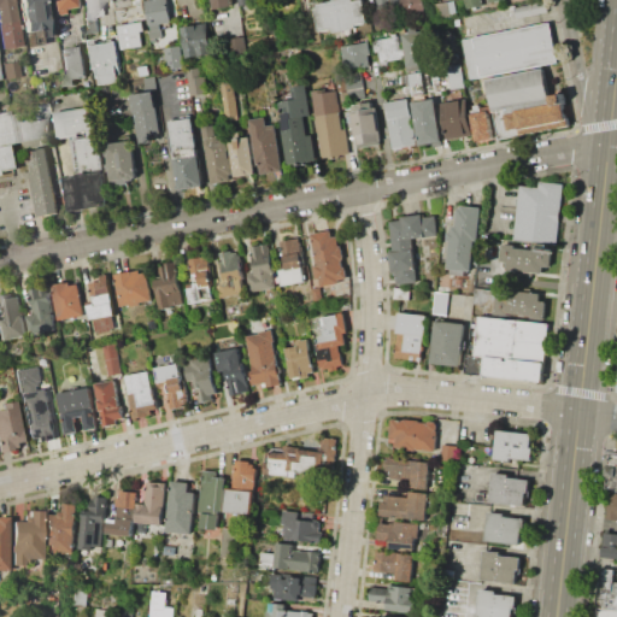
[(0,0),(12,0),(21,45),(3,48),(0,34),(0,0)]
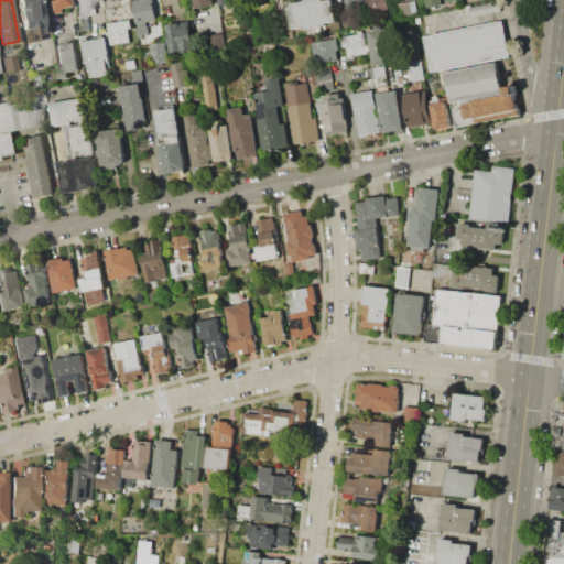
[(38,0),(43,33),(36,34),(35,26),(22,29),(17,0),(38,0)]
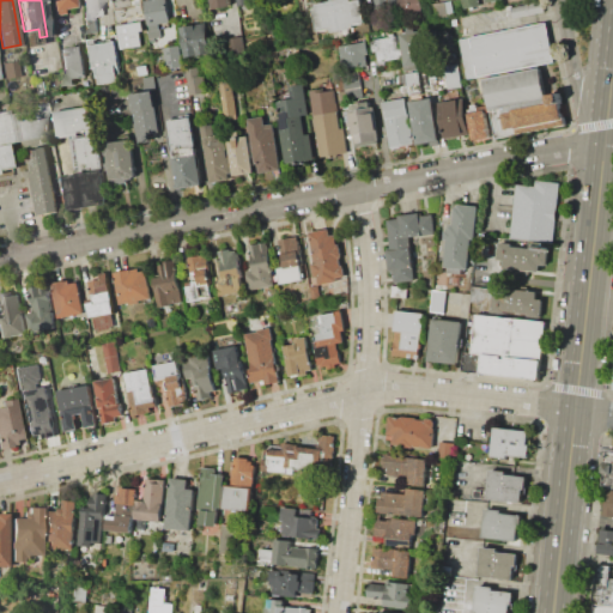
[(73,0),(74,7),(61,8),(62,13),(54,16),(52,0),(73,0)]
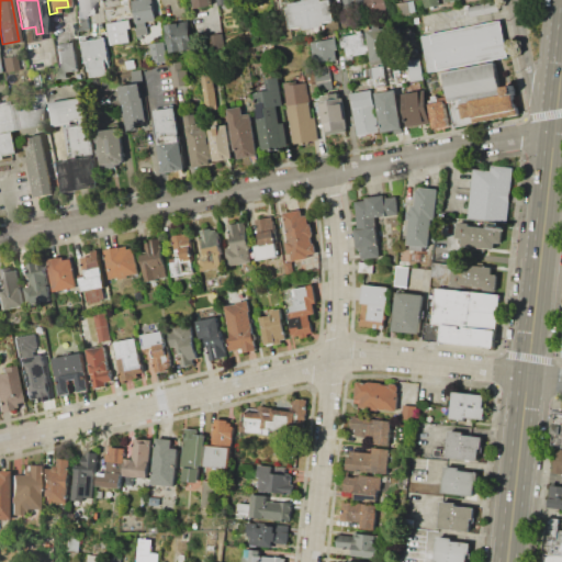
[(74,0),(94,0),(98,14),(90,15),(90,18),(88,18),(90,29),(79,31),(74,0)]
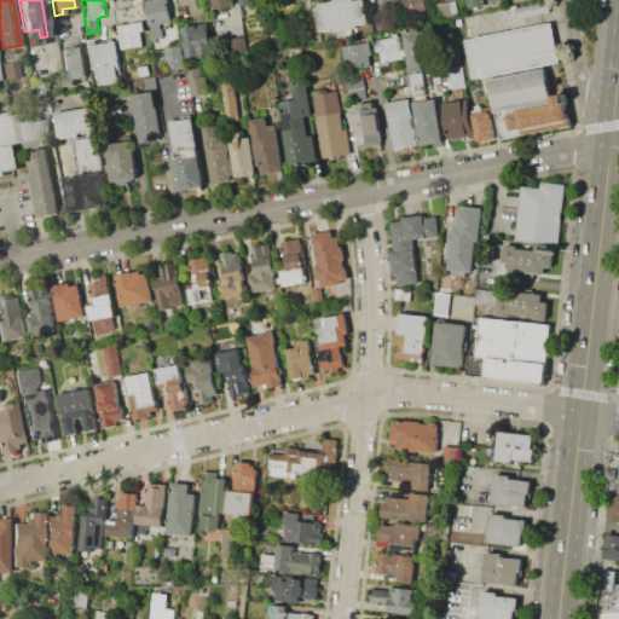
[(146,1),(150,0),(166,0),(167,5),(169,4),(173,22),(162,24),(165,36),(151,39),(150,30),(151,30),(146,1)]
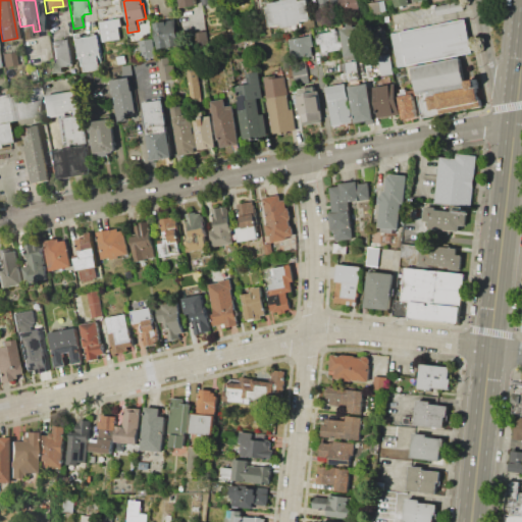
[(196,5),(195,0),(177,0),(178,8),(196,5)]
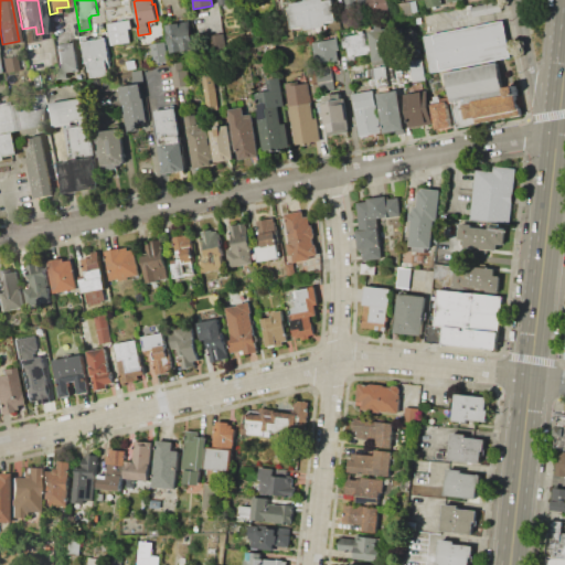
[(220,9),(217,0),(227,0),(230,8),(220,9)]
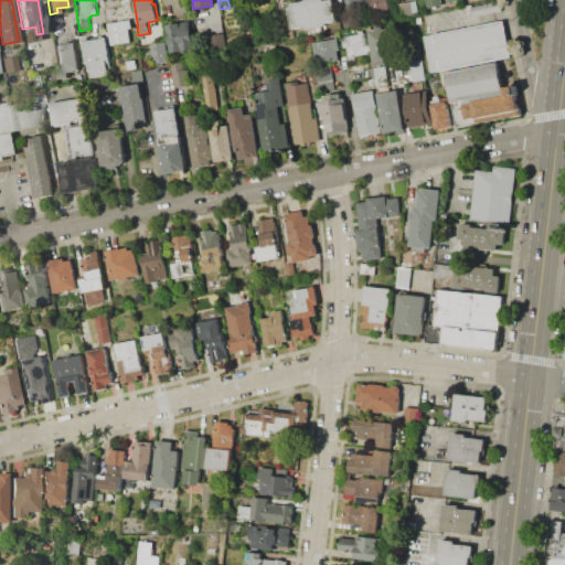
[(292,29),(288,8),(291,7),(290,3),(305,0),(323,0),(323,1),(328,0),(332,0),(337,20),(323,22),(324,25),(306,30),(305,25),(292,29)]
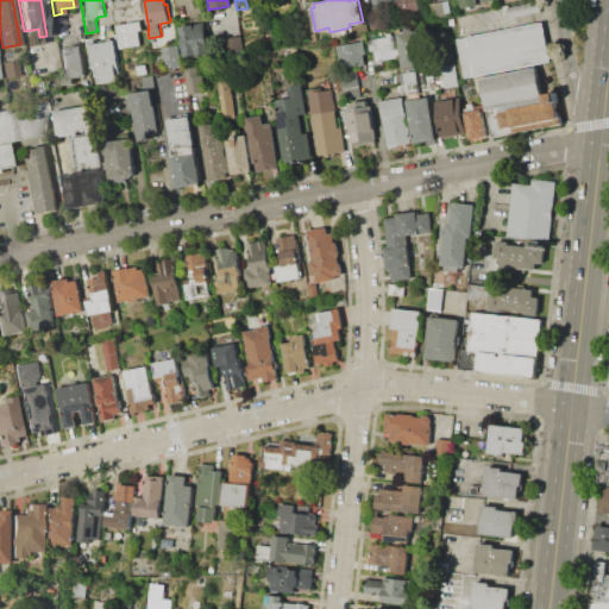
[(371,0),(385,0),(387,8),(374,10),(371,0)]
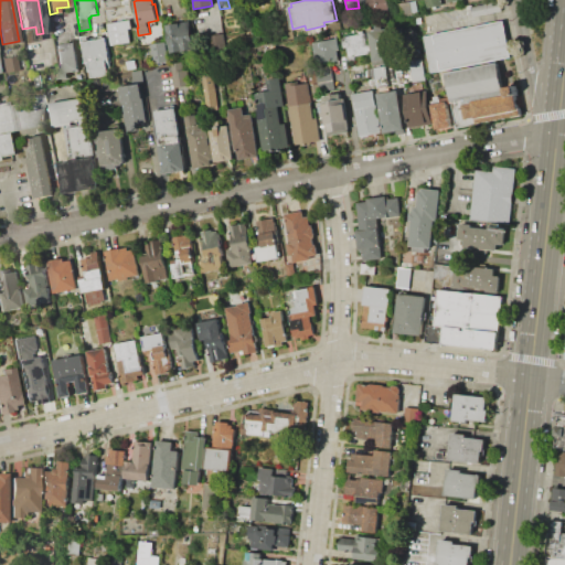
[(387,0),(390,10),(370,14),(366,0),(387,0)]
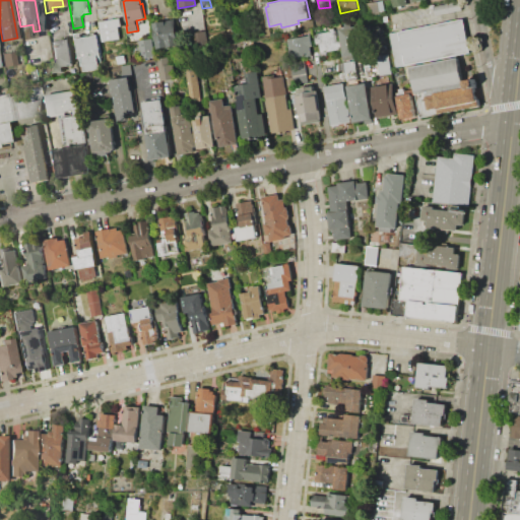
[(383,0),(385,12),(368,14),(366,3),(383,0)]
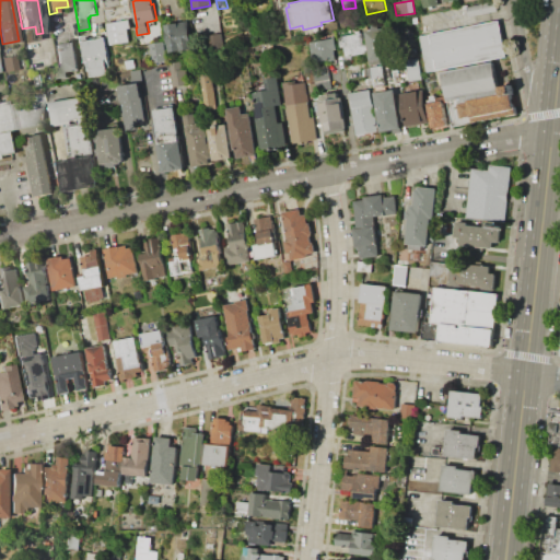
[(498,11),(469,16),(468,12),(463,12),(462,6),(468,4),(468,7),(496,1),(498,11)]
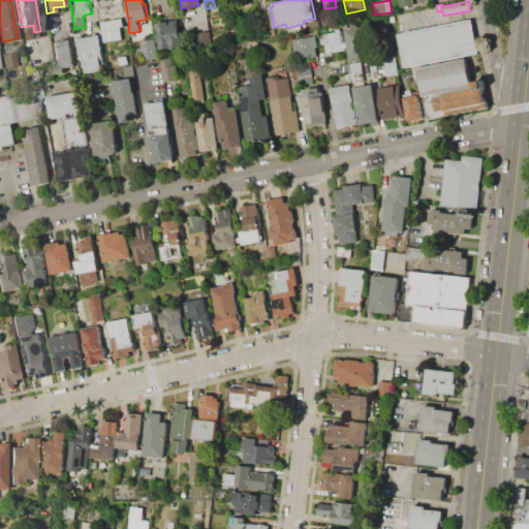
[(100,22),(123,18),(124,26),(121,27),(123,39),(104,42),(100,22)]
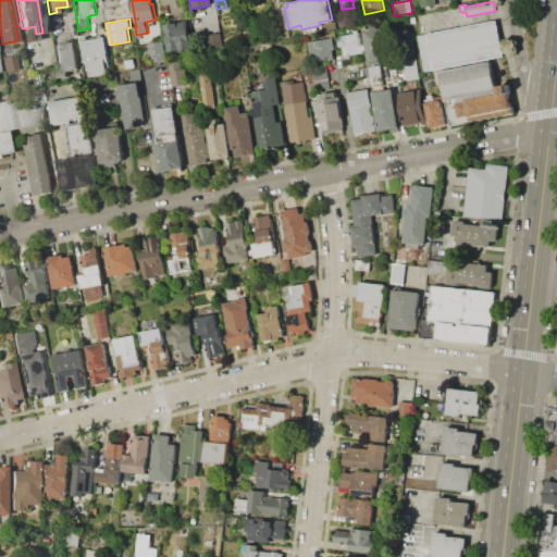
[(419,35),(426,70),(506,53),(499,19),(419,35)]
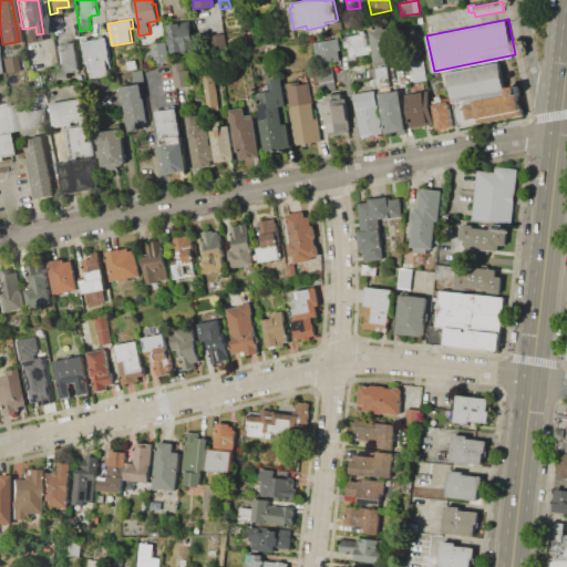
[(167,24),(191,20),(196,49),(173,53),(167,24)]
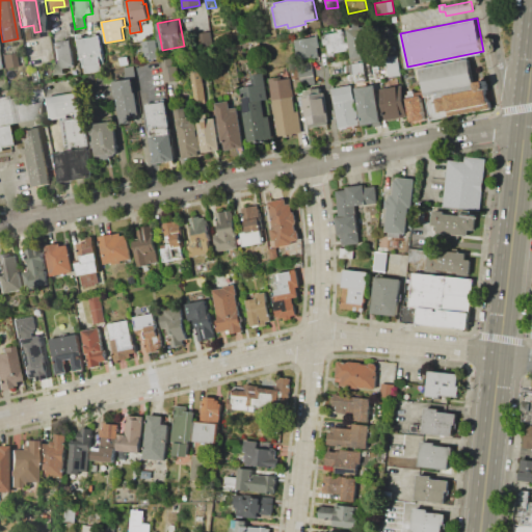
[(347,30),(360,28),(365,59),(352,61),(347,30)]
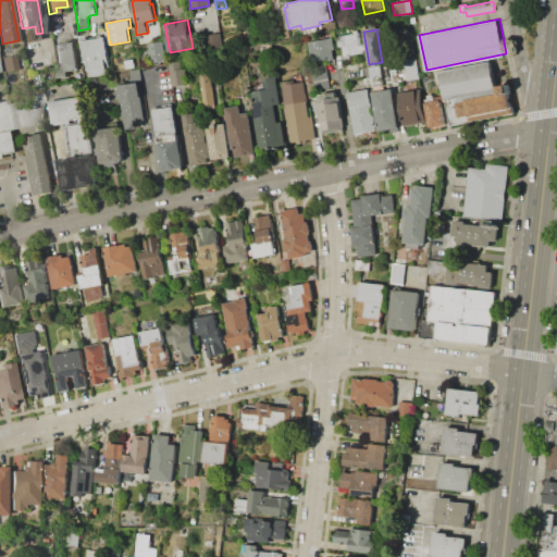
[(206,35),(220,33),(223,47),(209,49),(206,35)]
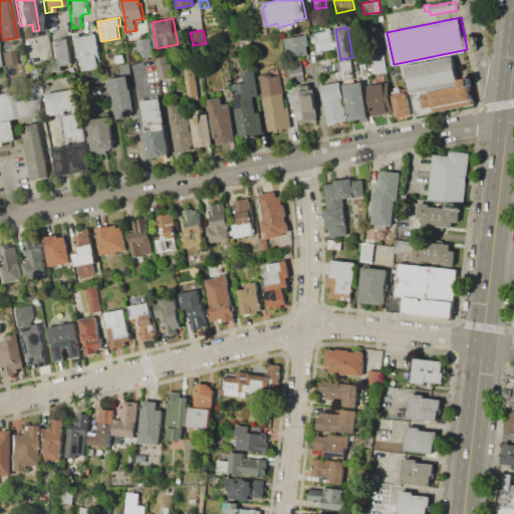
[(311,34),(333,30),(336,48),(314,52),(311,34)]
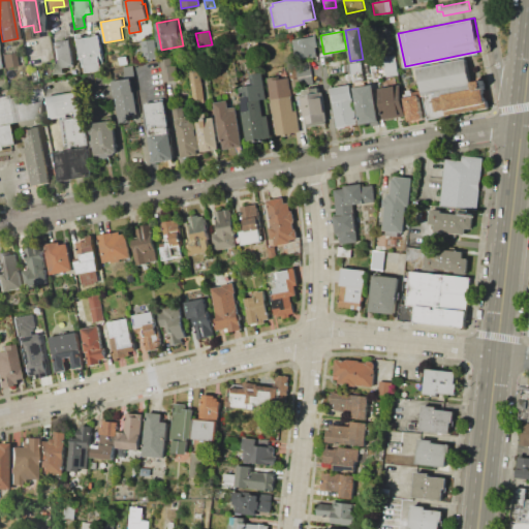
[(78,39),(99,35),(103,63),(101,64),(102,69),(86,72),(85,66),(82,67),(78,39)]
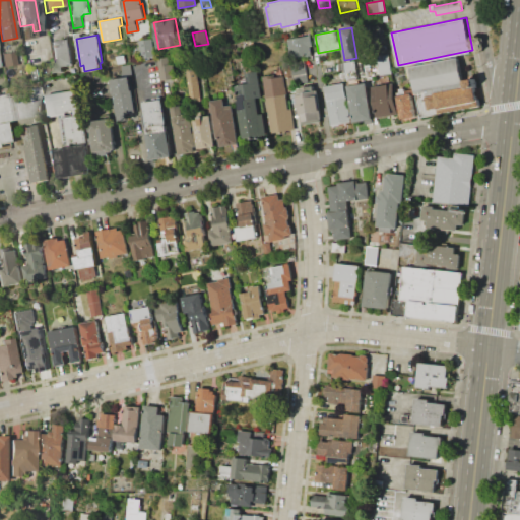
[(287,39),(311,36),(314,55),(290,59),(287,39)]
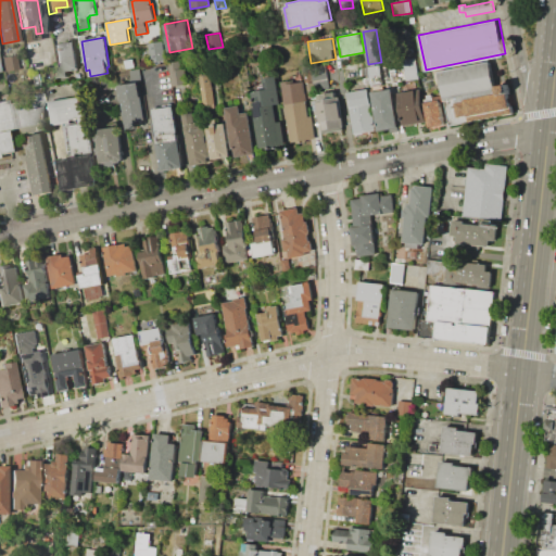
[(75,40),(79,70),(68,71),(70,76),(58,78),(52,45),(75,40)]
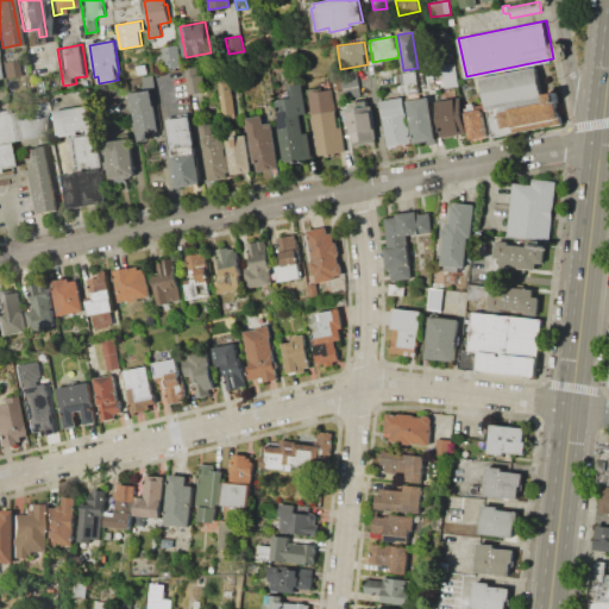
[(163,46),(179,44),(182,66),(167,68),(163,46)]
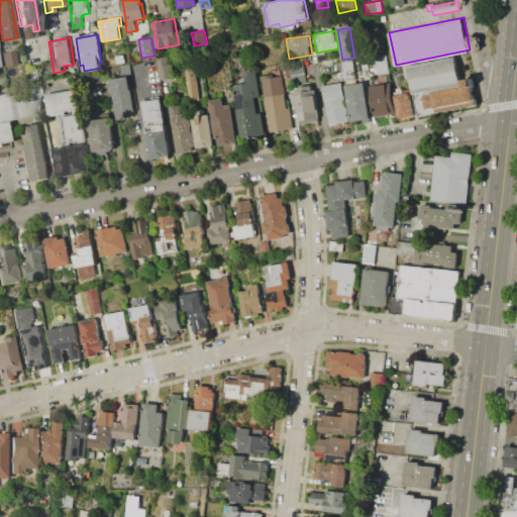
[(1,54),(14,50),(16,65),(3,67),(1,54)]
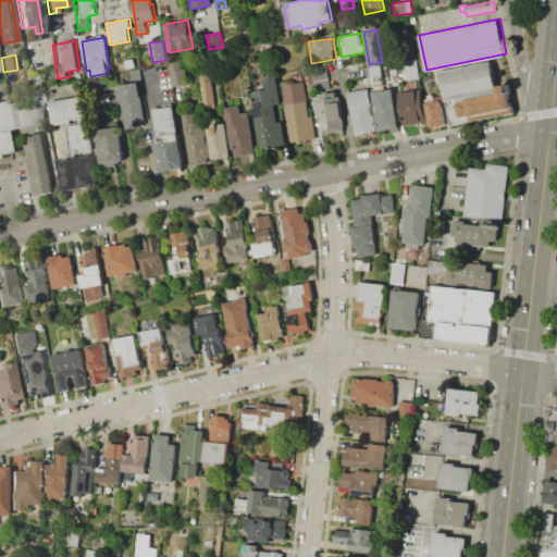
[(420,78),(407,81),(404,59),(417,58),(420,78)]
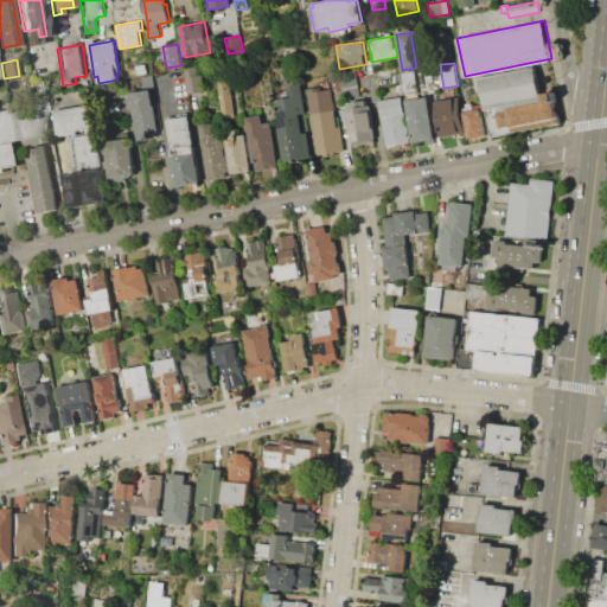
[(135,65),(146,64),(147,74),(138,75),(135,65)]
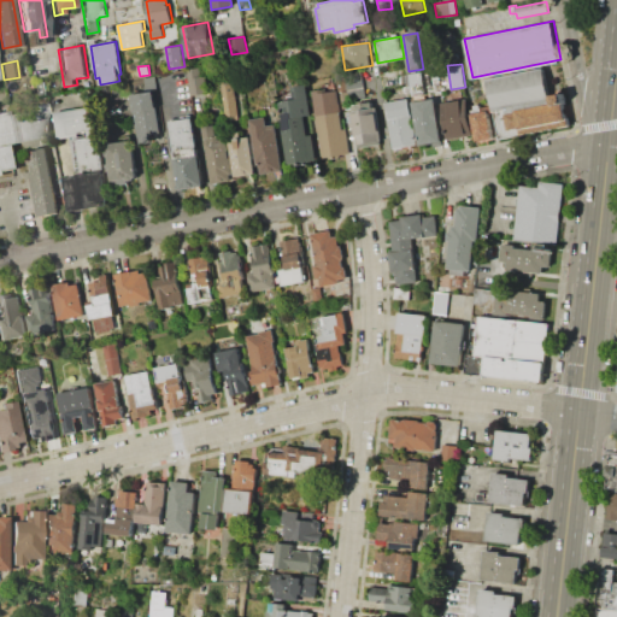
[(192,95),(188,69),(200,68),(201,76),(206,76),(209,92),(192,95)]
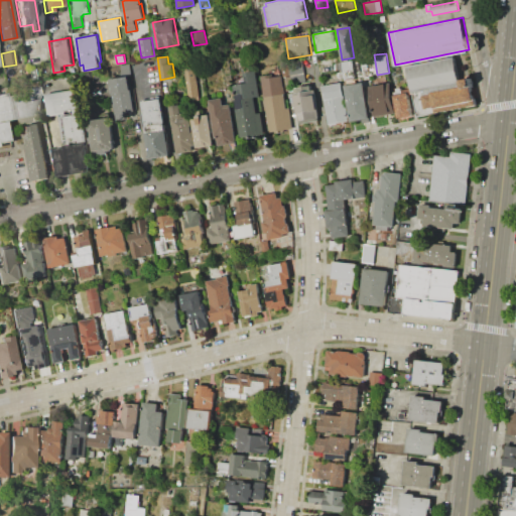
[(406,69),(417,119),(477,105),(471,81),(461,83),(455,56),(406,69)]
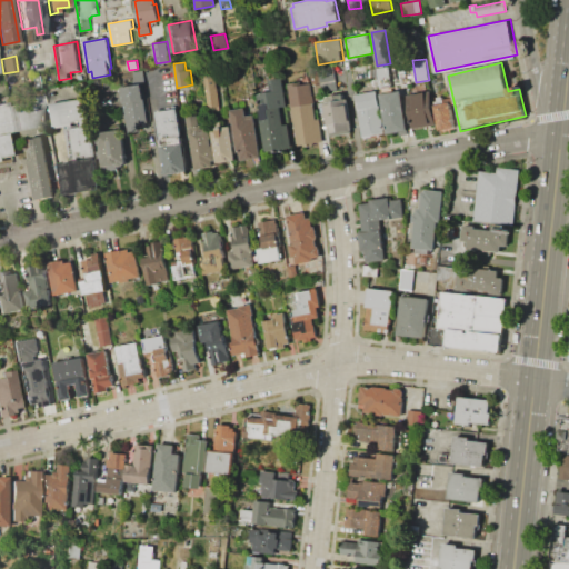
[(377,68),(389,66),(392,86),(379,88),(377,68)]
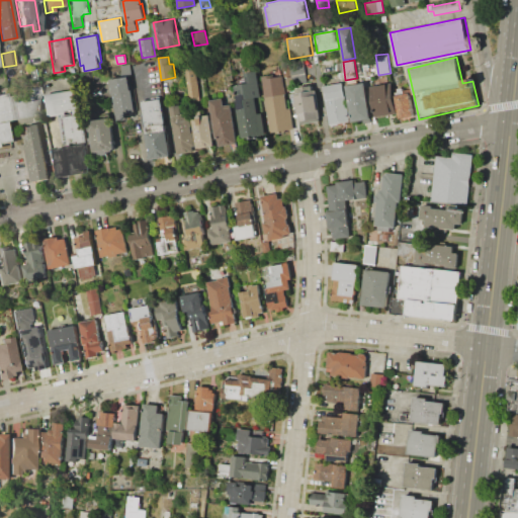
[(291,82),(305,81),(304,63),(290,64),(291,82)]
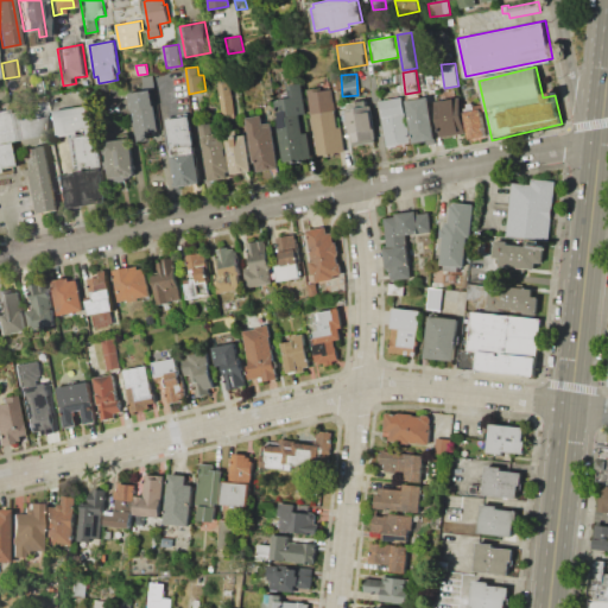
[(217,80),(229,77),(236,113),(223,115),(217,80)]
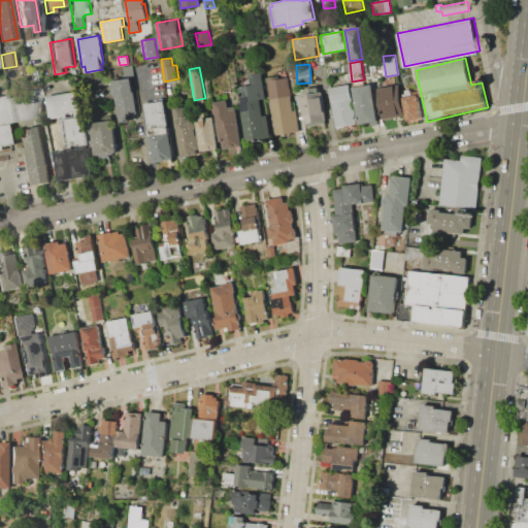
[(28,71),(35,70),(36,80),(30,83),(28,71)]
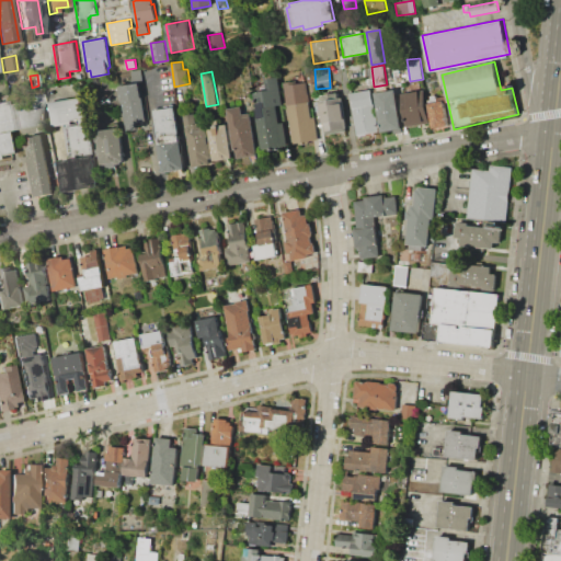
[(288,145),(263,149),(255,107),(258,107),(254,93),(267,91),(265,79),(281,77),(285,104),(277,105),(281,123),(285,123),(288,145)]
